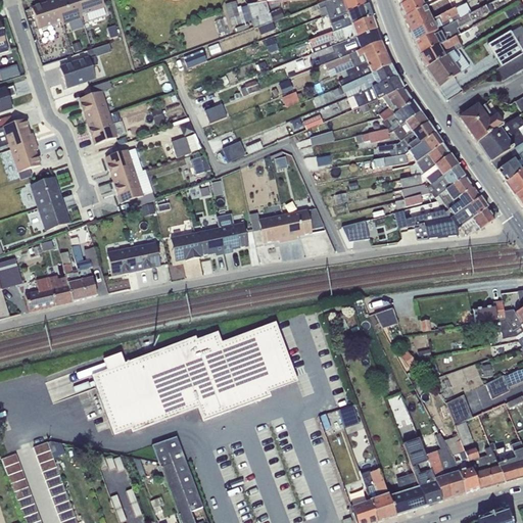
[(47,4),(32,9),(38,30),(62,21),(54,0),(48,0),(46,1),(47,4)]
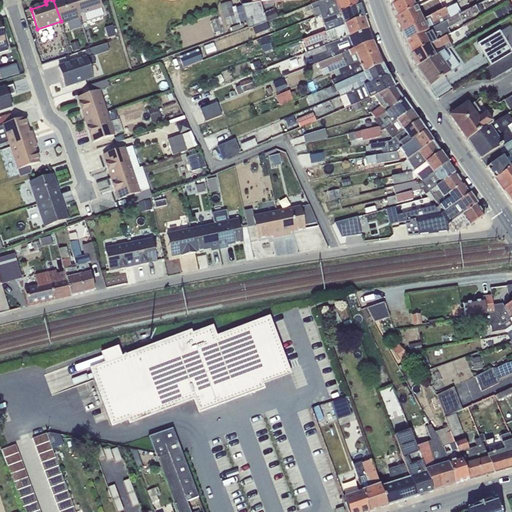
[(53,0),(61,21),(62,26),(79,20),(78,17),(73,0),(53,0)]
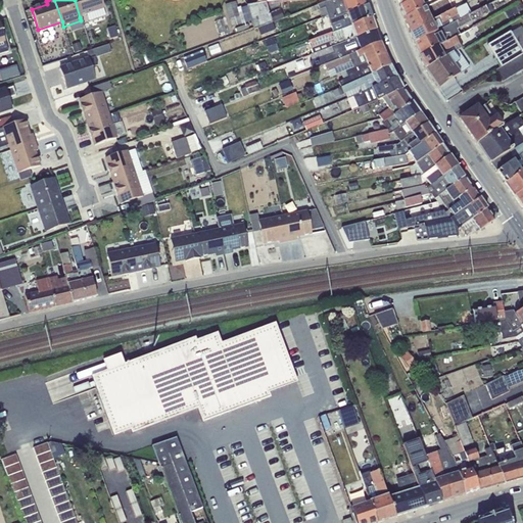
[(75,0),(80,17),(87,15),(103,9),(104,9),(101,0),(75,0)]
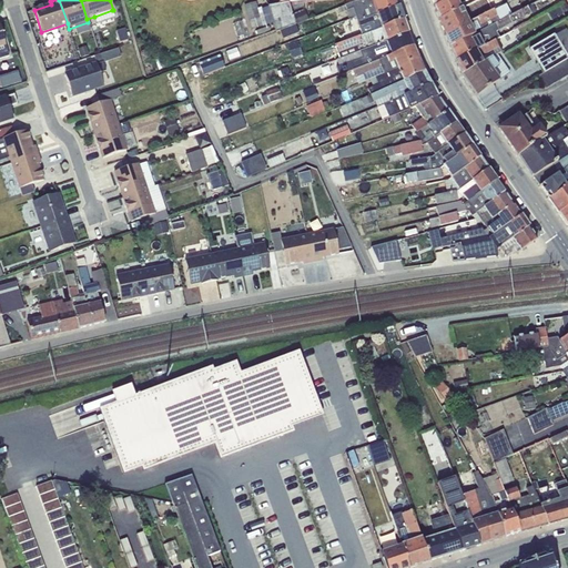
[(357,22),(398,7),(396,0),(357,0),(337,8),(340,14),(346,12),(348,18),(342,20),(343,22),(355,17),(357,22)]
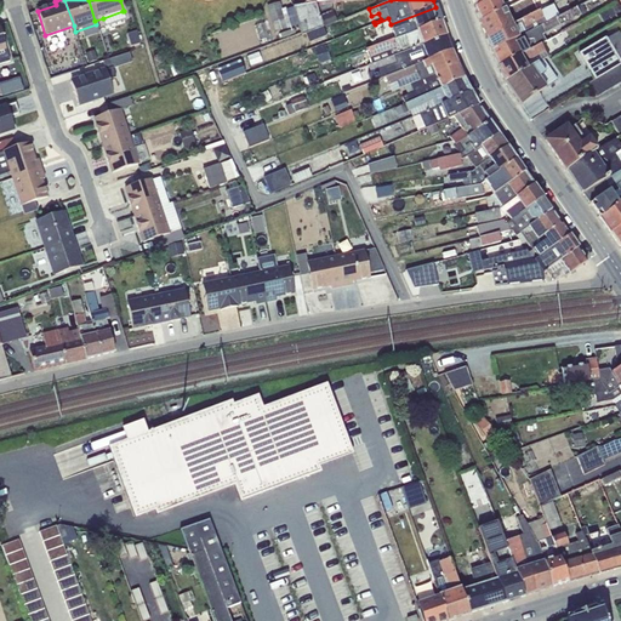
[(480,22),(505,10),(502,5),(512,0),(489,0),(474,7),(477,11),(477,12),(476,12),(479,21),(480,22)]
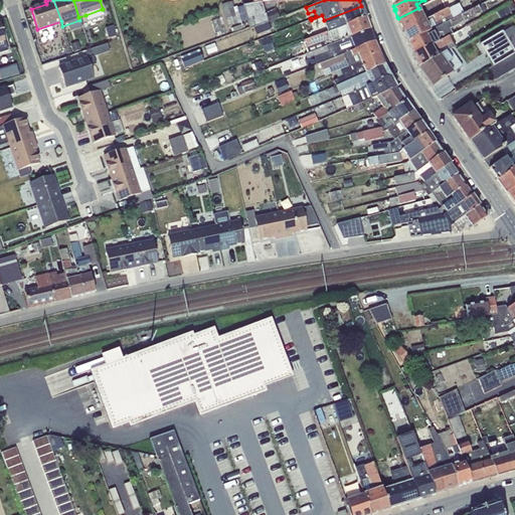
[(262,1),(252,3),(243,6),(247,21),(249,28),(253,26),(268,21),(265,10),(263,2),(262,1)]
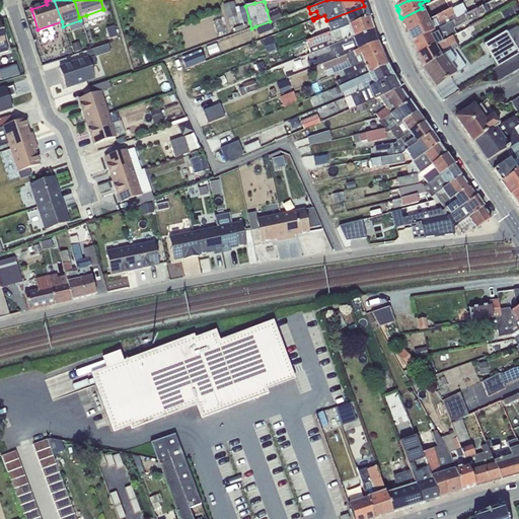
[(518,6),(516,1),(501,11),(506,18),(518,9),(518,6)]
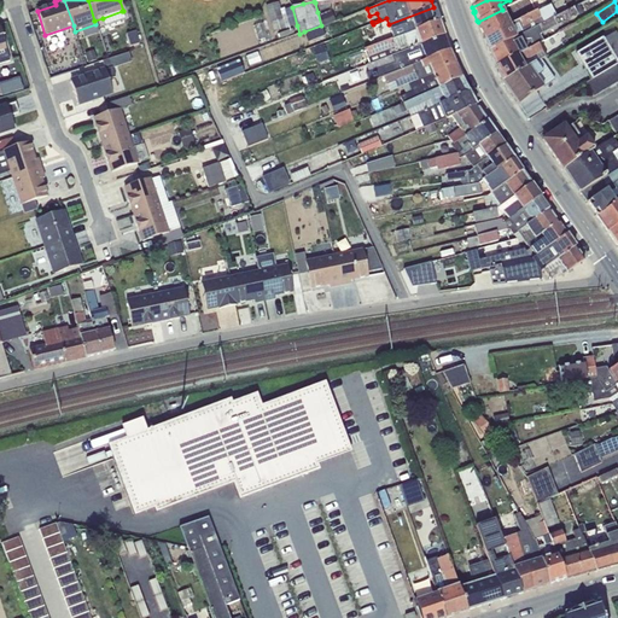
[(297,25),(292,7),(281,10),(279,3),(266,6),(273,33),(297,25)]
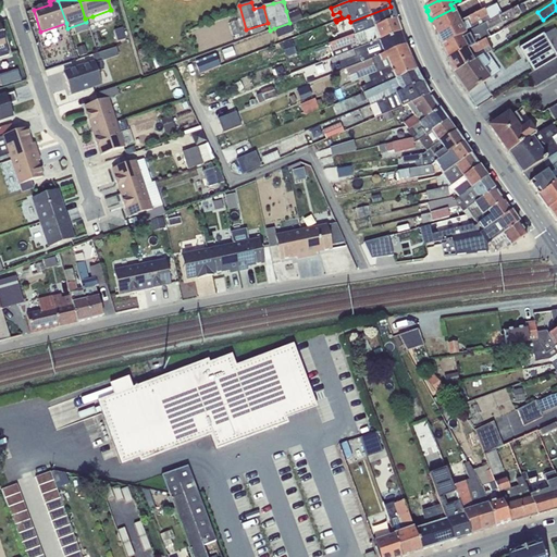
[(441,46),(447,60),(485,39),(490,37),(486,32),(527,10),(522,3),(502,14),(490,21),(441,46)]
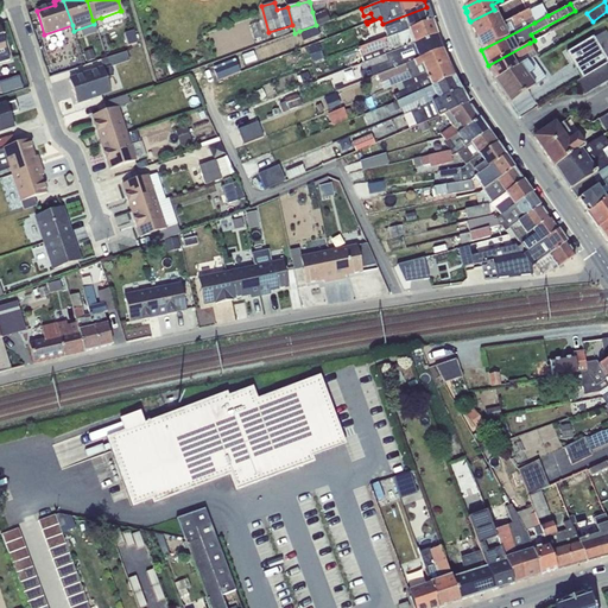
[(542,4),(529,11),(534,23),(548,16),(542,4)]
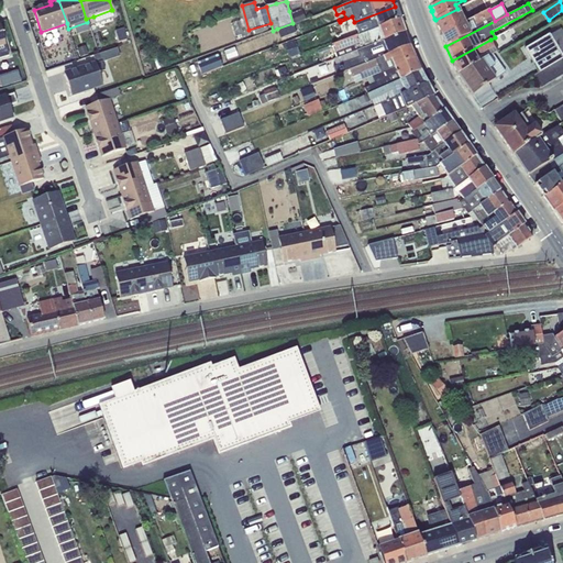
[(441,34),(473,18),(467,4),(457,9),(435,20),(437,23),(435,23),(440,31),(440,32),(441,34)]
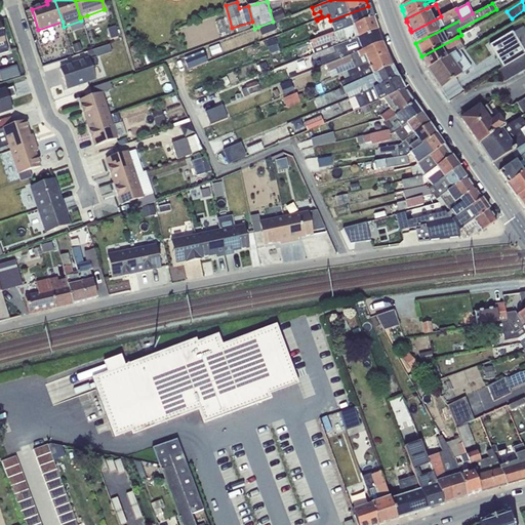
[(334,33),(372,18),(368,6),(330,21),(334,33)]
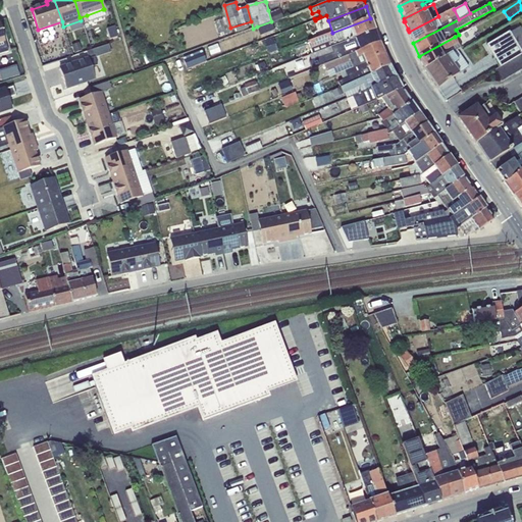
[(268,10),(271,21),(282,17),(279,10),(279,11),(277,7),(272,9),(271,8),(268,10)]
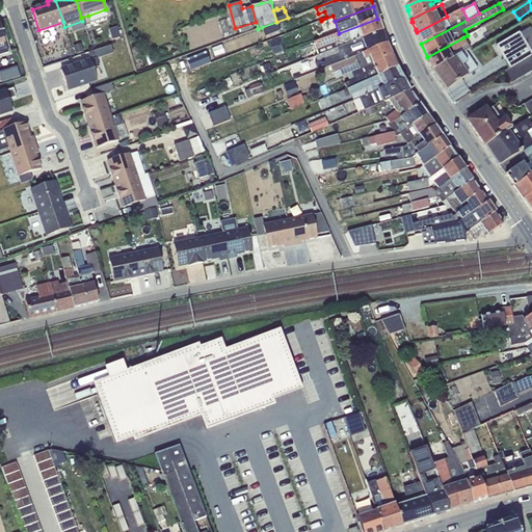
[(107,17),(105,9),(88,16),(90,22),(107,17)]
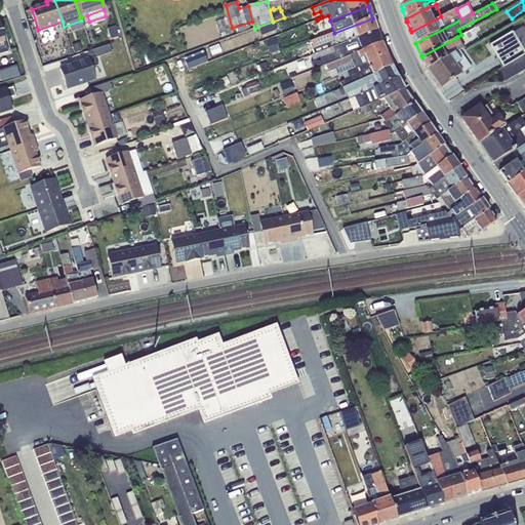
[(413,38),(415,43),(461,19),(456,9),(441,16),(411,32),(410,32),(413,38)]
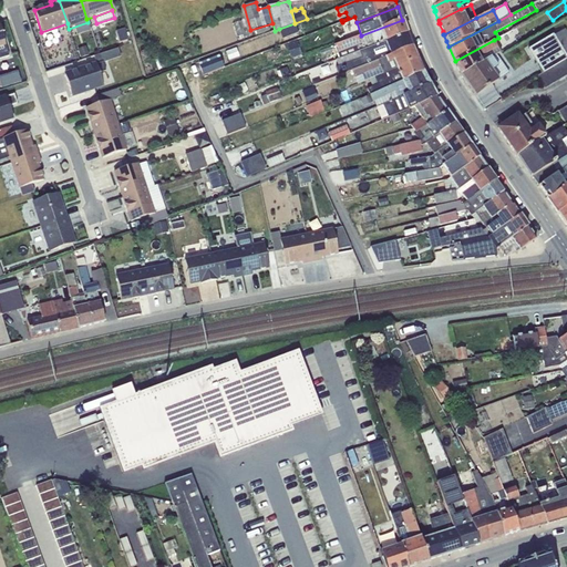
[(339,59),(408,33),(402,20),(361,35),(334,45),(339,59)]
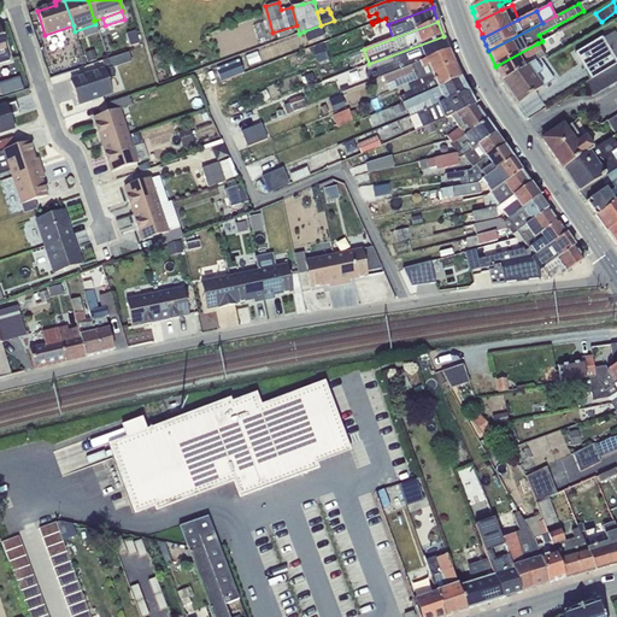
[(324,36),(321,25),(304,31),(307,42),(324,36)]
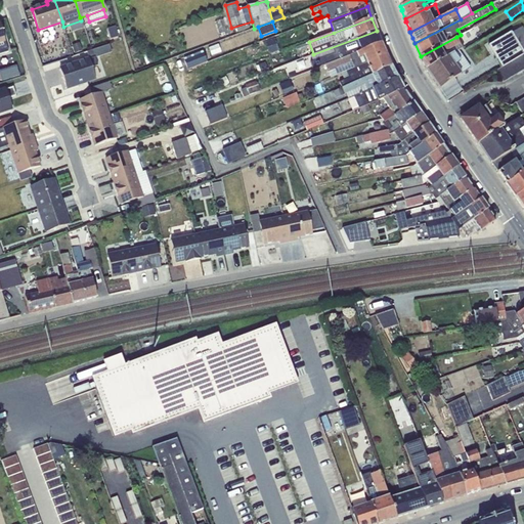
[(115,27),(106,29),(110,39),(118,37),(115,27)]
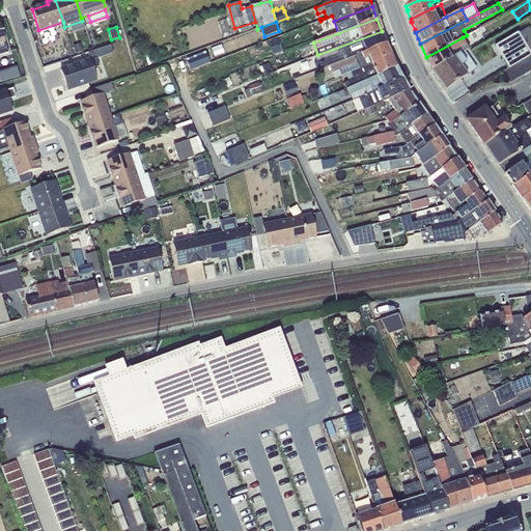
[(495,46),(508,68),(530,54),(530,33),(527,27),(495,46)]
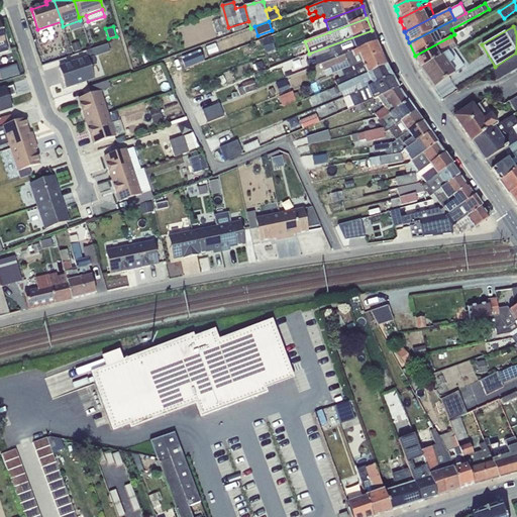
[(321,65),(376,41),(372,30),(309,54),(306,55),(308,61),(306,62),(309,70),(321,65)]
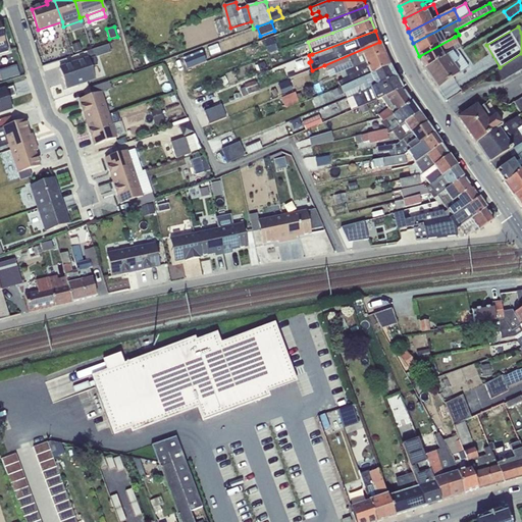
[(420,60),(423,68),(457,50),(461,48),(455,37),(419,56),(420,60)]
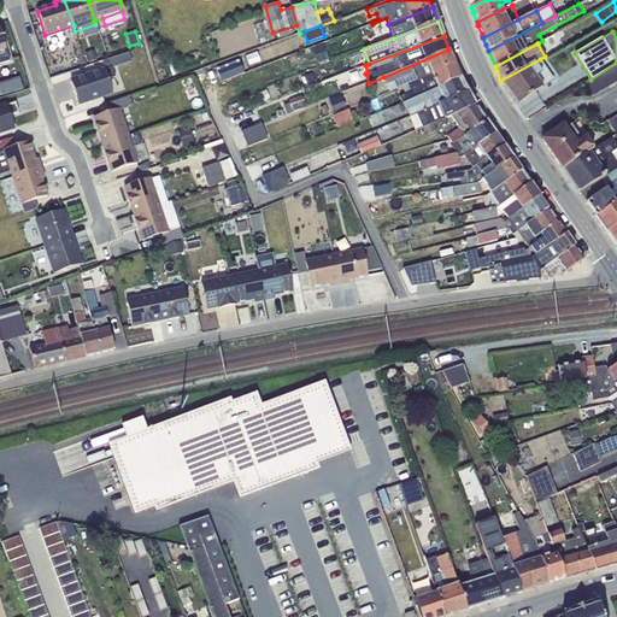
[(324,45),(312,50),(318,63),(329,59),(324,45)]
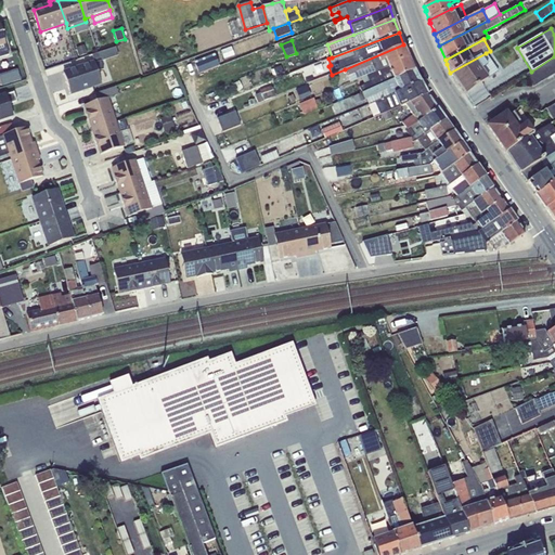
[(361,77),(409,56),(403,44),(345,69),(349,81),(361,77)]
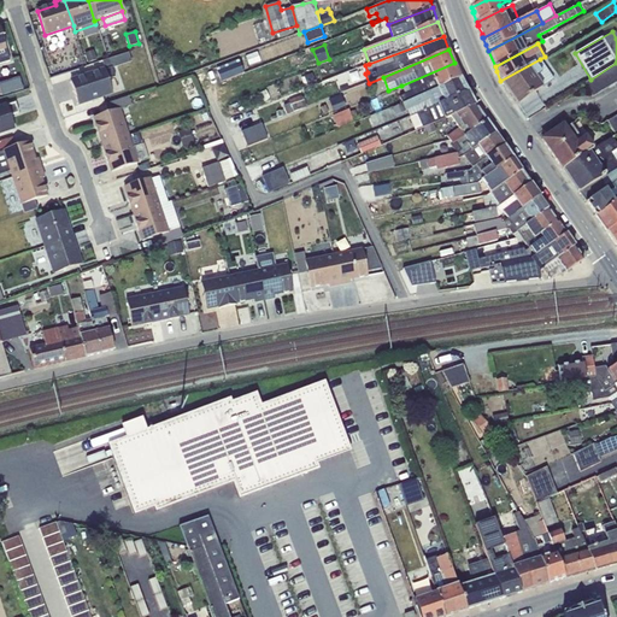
[(94,51),(86,53),(88,63),(98,60),(94,51)]
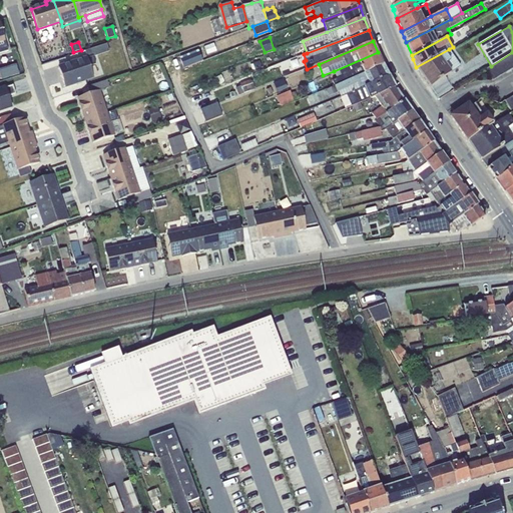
[(87,58),(58,67),(64,86),(93,76),(90,66),(96,64),(93,57),(109,52),(107,43),(84,51),(87,58)]
